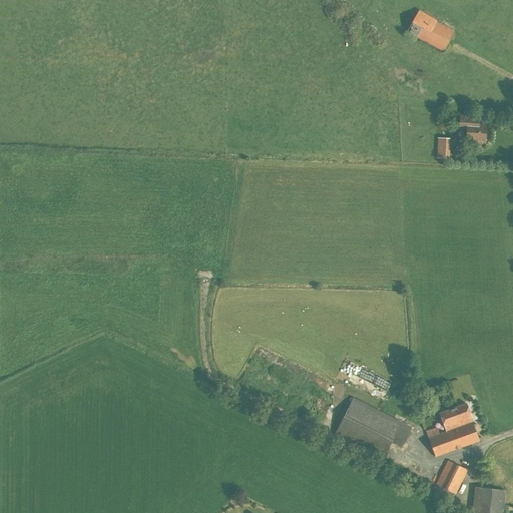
[(410,31),(447,48),(457,27),(419,10),(410,31)]
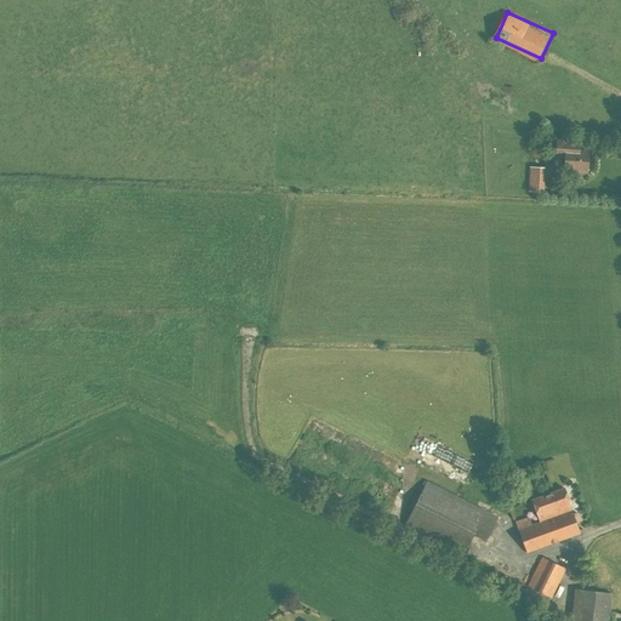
[(587,172),(588,153),(580,152),(581,141),(556,140),(554,157),(564,158),(564,170),(587,172)]
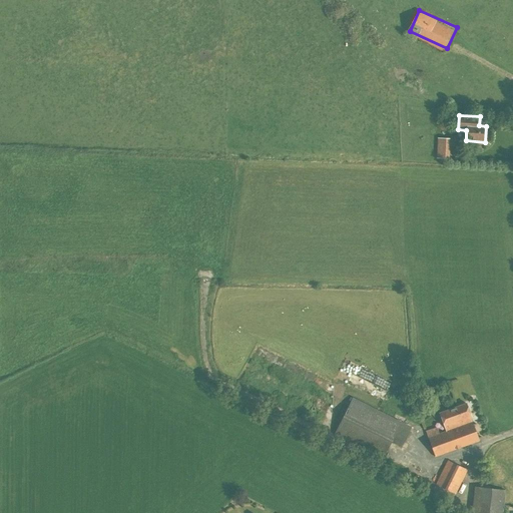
[(449,157),(450,137),(438,137),(437,157),(449,157)]
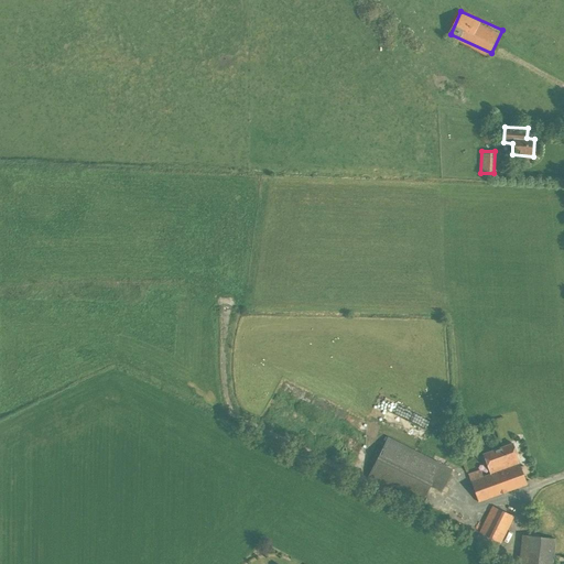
[(441,491),(453,469),(388,437),(366,478),(421,506),(430,486),(441,491)]
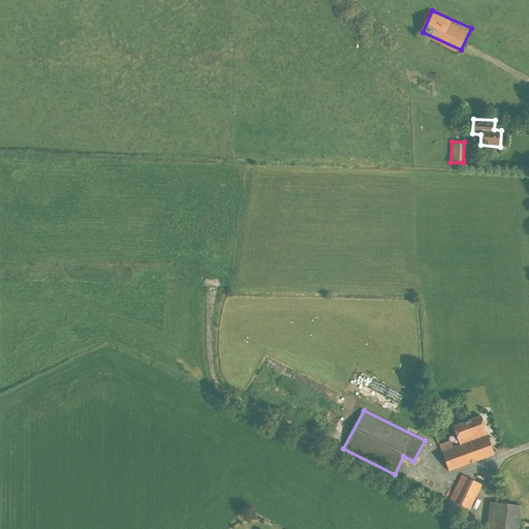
[(487,435),(479,416),(454,426),(460,444),(453,447),(450,441),(439,445),(448,471),(494,455),(487,435)]
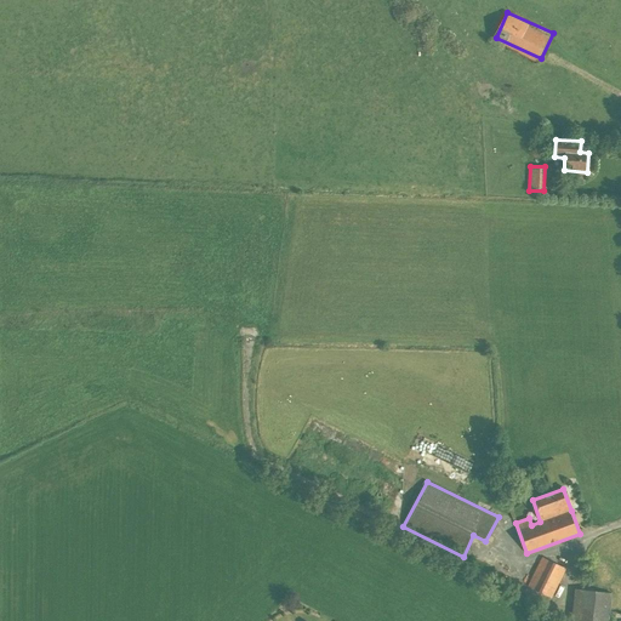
[(551,599),(565,569),(541,557),(528,586),(551,599)]
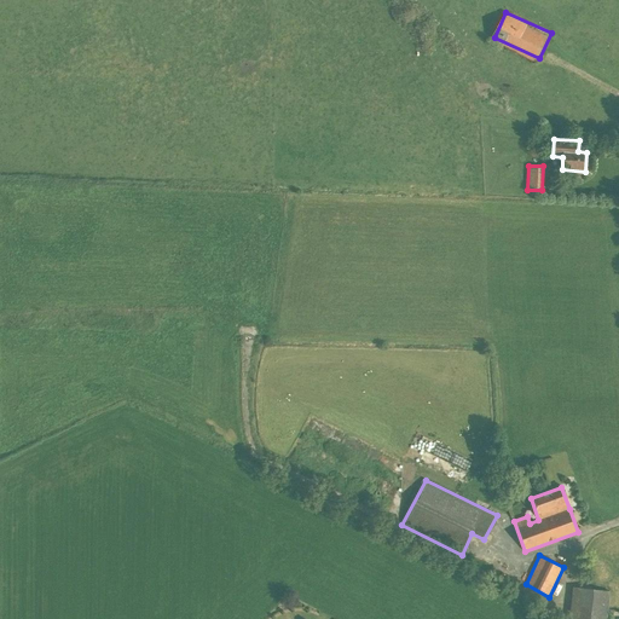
[(607,618),(611,591),(572,586),(568,618),(607,618)]
